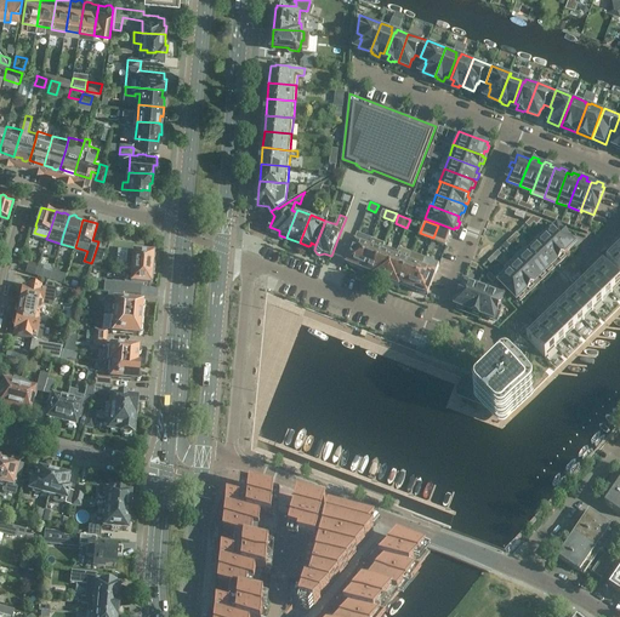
[(546,232),(566,251),(575,241),(569,235),(572,233),(567,229),(564,232),(556,222),(546,232)]
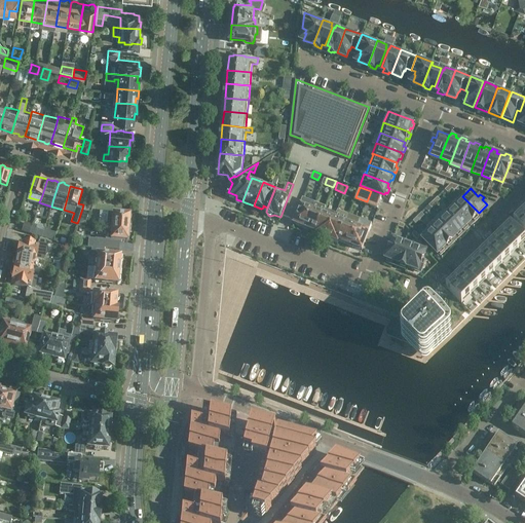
[(371,191),(367,201),(378,206),(382,195),(371,191)]
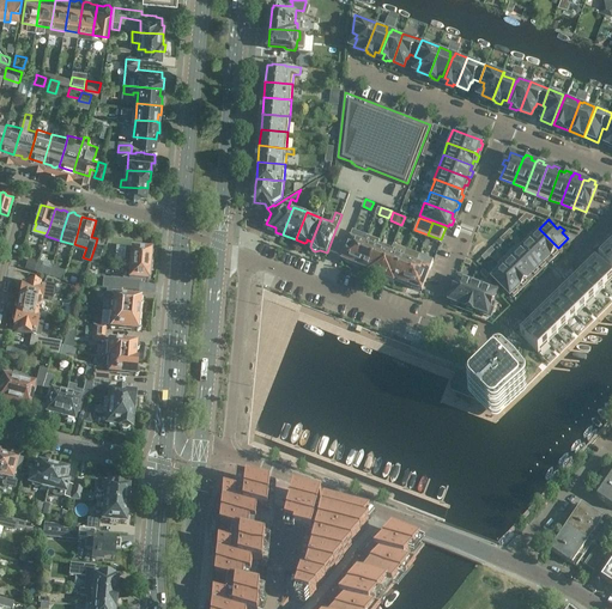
[(538,226),(528,236),(549,257),(552,254),(553,256),(558,251),(557,249),(558,248),(539,229),(538,226)]
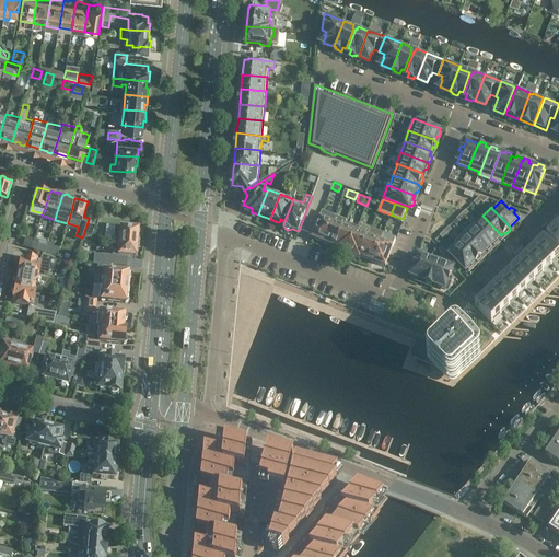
[(321,216),(313,235),(325,241),(336,213),(323,209),(321,216)]
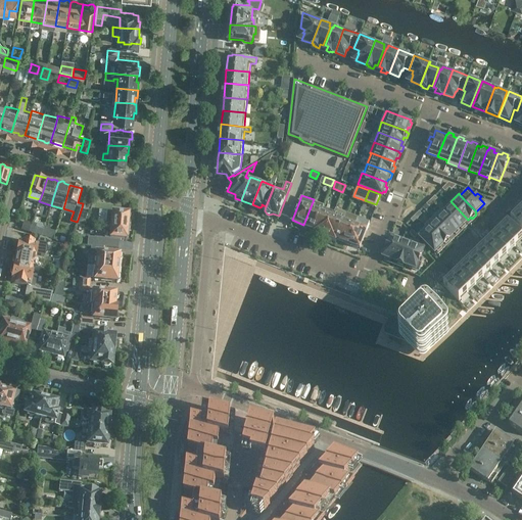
[(314,199),(303,225),(315,229),(322,210),(324,205),(324,204),(314,200),(314,199)]
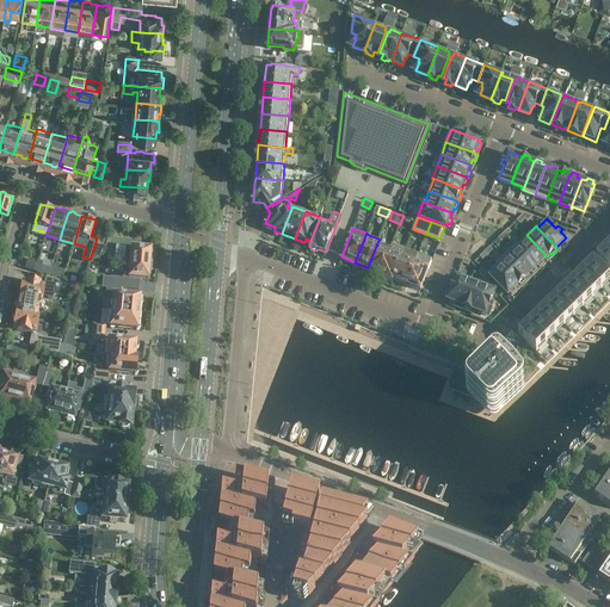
[(518,245),(517,245),(537,265),(538,265),(540,267),(546,262),(543,260),(547,256),(527,235),(518,245)]
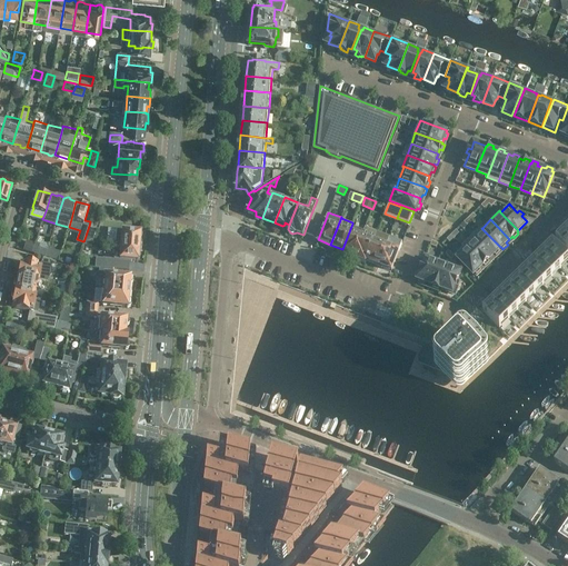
[(429,347),(424,363),(441,369),(455,383),(471,376),(487,359),(486,358),(567,278),(567,220),(552,236),(458,328),(466,336),(464,336),(462,334),(446,350),(445,353),(429,347)]
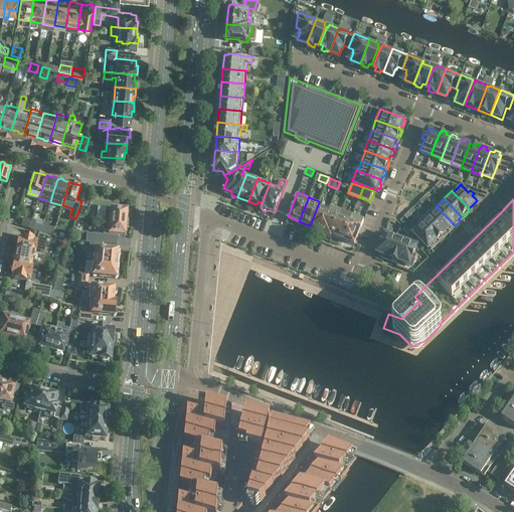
[(310,225),(310,226),(321,231),(328,211),(330,207),(319,202),(317,207),(310,225)]
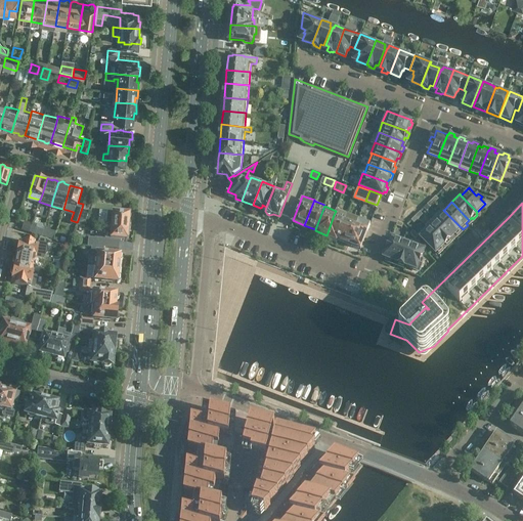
[(82,208),(78,220),(85,220),(89,209),(82,208)]
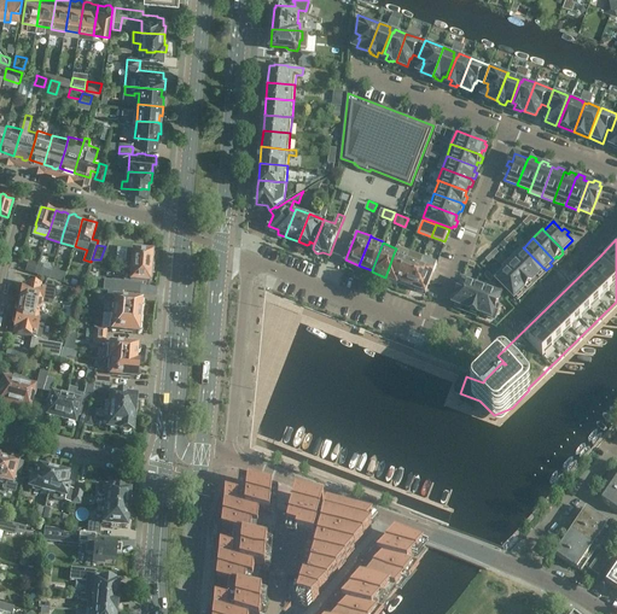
[(394,253),(385,278),(399,282),(399,280),(411,250),(397,245),(396,249),(394,253)]
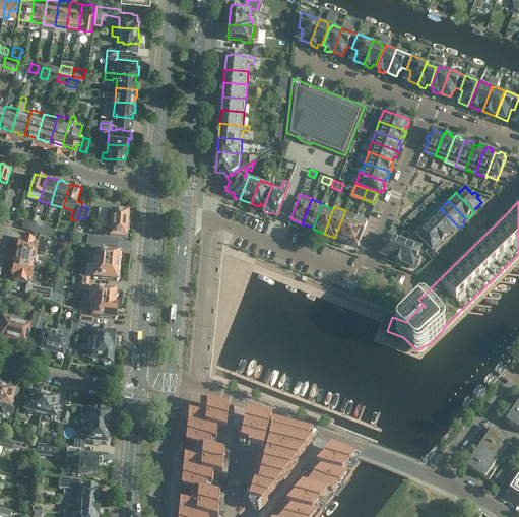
[(440,206),(431,214),(449,234),(452,231),(454,233),(458,229),(456,227),(457,225),(440,208),(441,208),(440,206)]
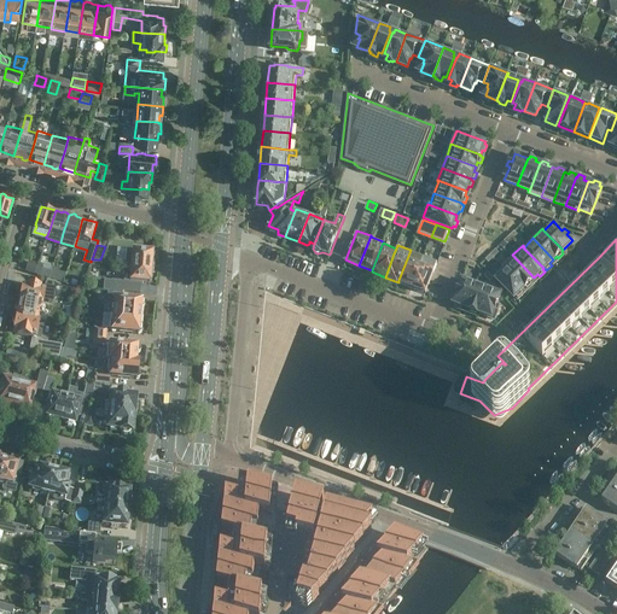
[(127,247),(127,263),(152,265),(153,258),(155,256),(155,255),(153,252),(153,250),(127,247)]
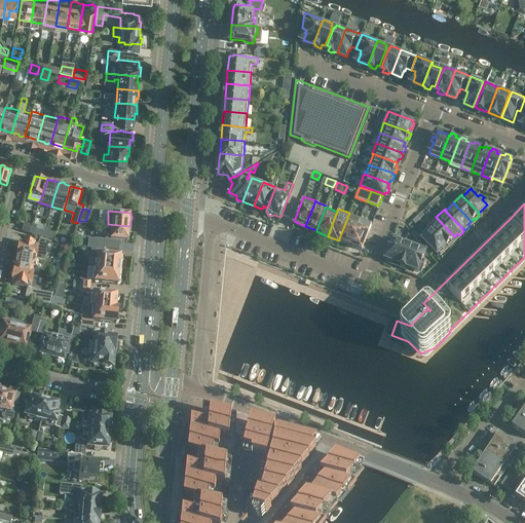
[(349,213),(339,238),(350,243),(361,217),(349,213)]
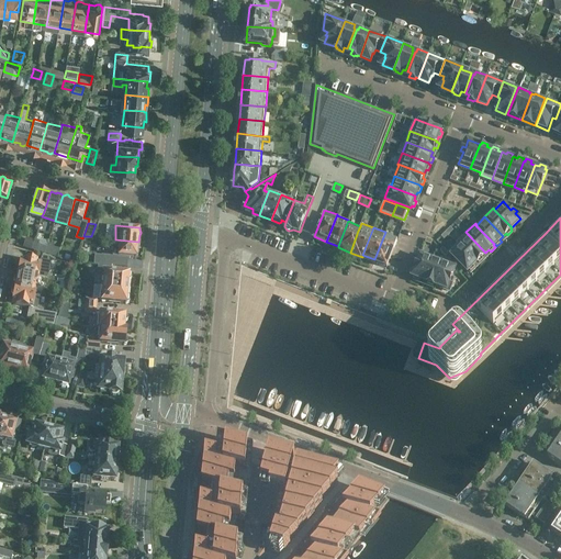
[(385,232),(374,259),(388,265),(397,236),(385,232)]
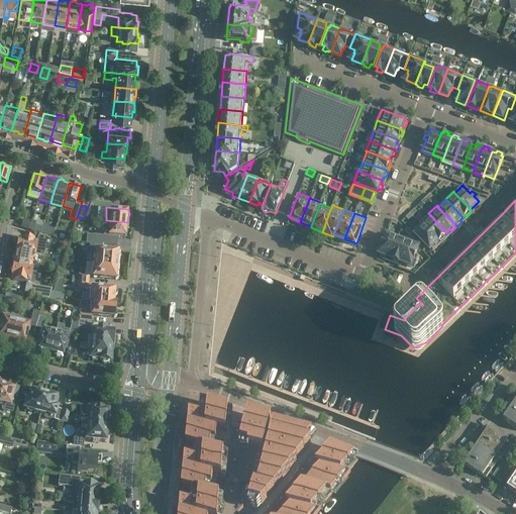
[(428,213),(420,222),(421,223),(421,222),(438,240),(439,239),(441,241),(445,237),(443,235),(446,232),(428,213)]
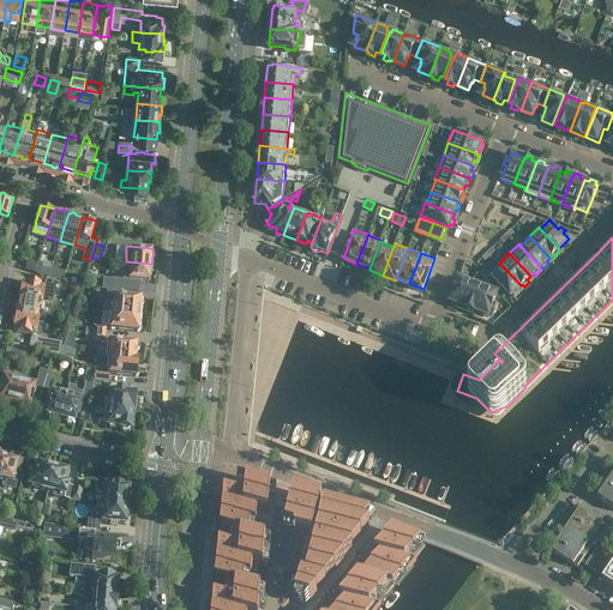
[(38,259),(29,257),(26,267),(36,270),(38,259)]
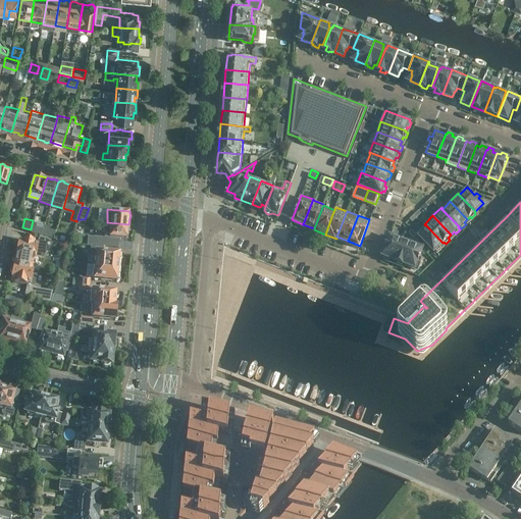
[(107,222),(106,236),(110,236),(110,237),(127,238),(127,236),(128,235),(128,232),(128,230),(128,224),(107,222)]
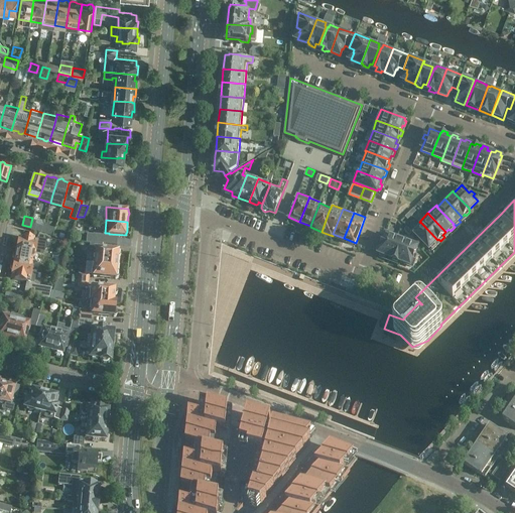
[(50,223),(44,221),(42,231),(53,234),(55,226),(49,225),(50,223)]
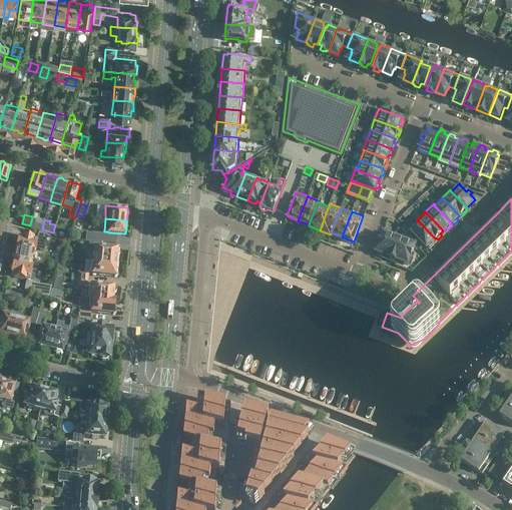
[(43,222),(36,220),(34,226),(41,229),(43,222)]
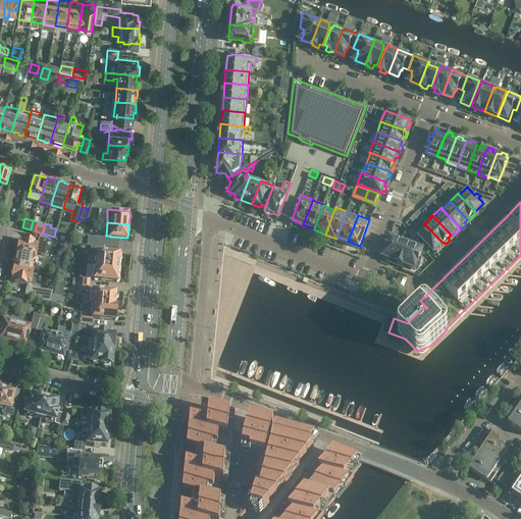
[(425,225),(417,232),(434,251),(436,249),(437,251),(441,247),(440,245),(443,243),(425,224),(425,225)]
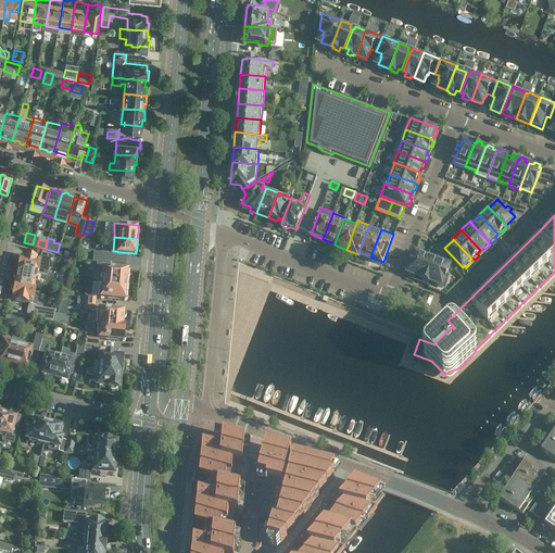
[(417,249),(408,272),(411,273),(410,275),(415,277),(416,275),(420,276),(429,253),(417,249)]
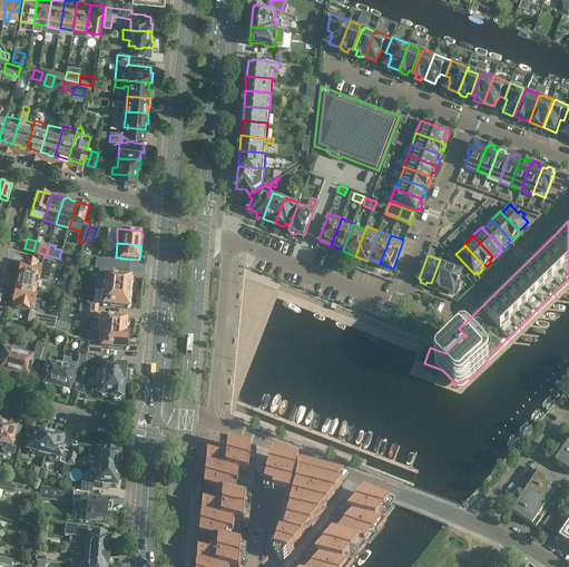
[(90,258),(90,265),(100,266),(99,273),(105,274),(104,289),(130,291),(130,283),(133,282),(134,281),(134,279),(133,276),(131,275),(117,274),(117,267),(106,267),(107,260),(90,258)]
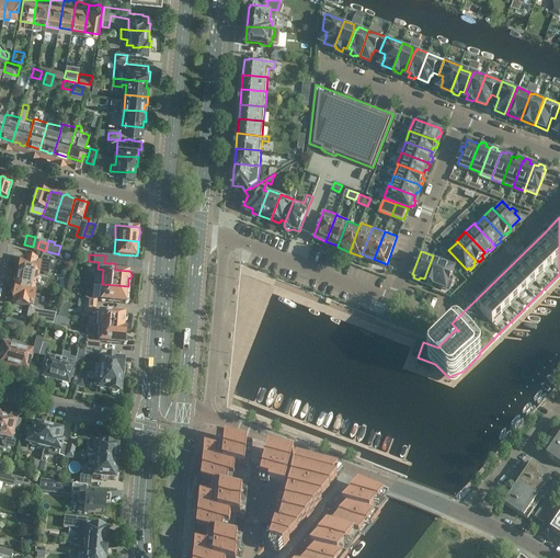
[(18,264),(18,266),(19,268),(19,271),(40,274),(47,276),(53,268),(50,257),(43,255),(41,260),(38,259),(38,258),(26,255),(25,257),(21,255),(20,262),(18,264)]
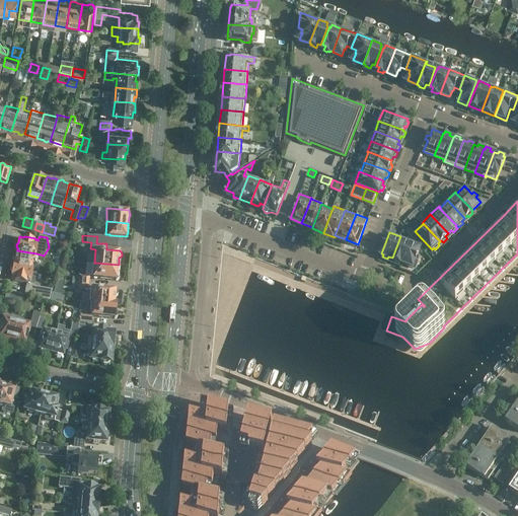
[(400,236),(392,258),(396,259),(395,262),(400,264),(401,262),(402,262),(411,240),(400,236)]
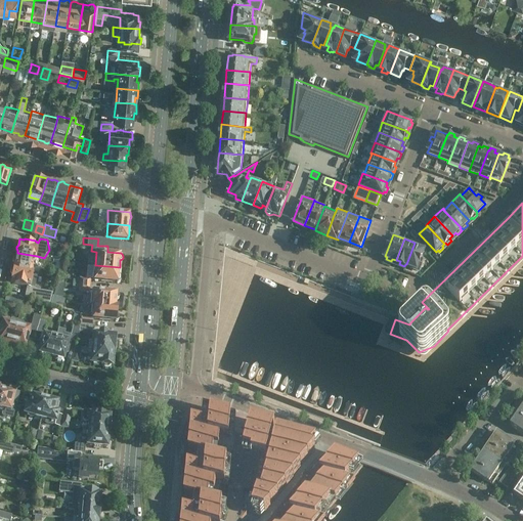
[(415,243),(406,264),(418,268),(420,261),(423,262),(425,257),(422,256),(426,247),(415,243)]
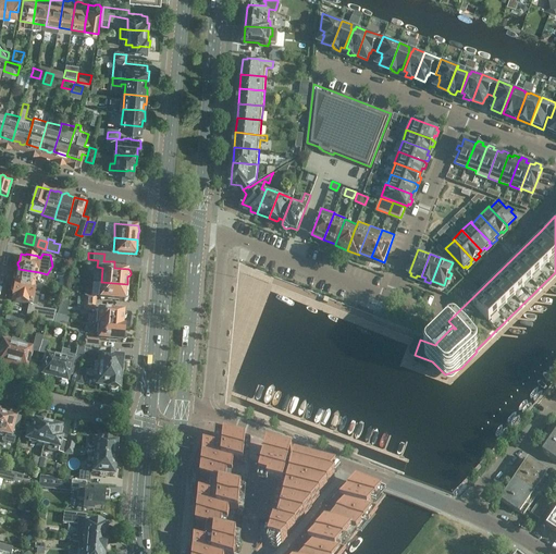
[(15,273),(14,277),(16,279),(15,283),(36,286),(42,288),(44,283),(37,281),(39,272),(19,269),(17,272),(15,273)]
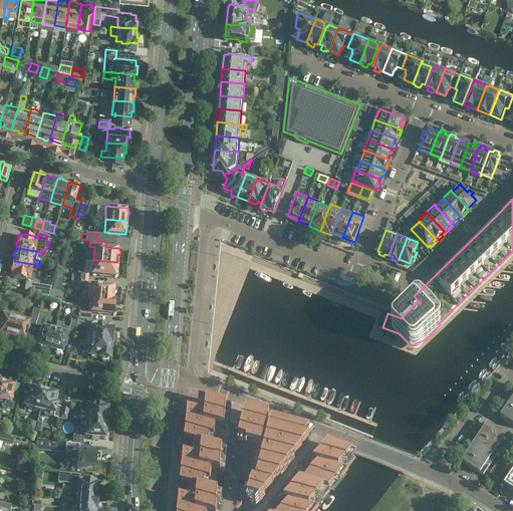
[(86,259),(85,271),(89,272),(92,272),(92,273),(115,275),(117,275),(118,273),(119,271),(118,270),(116,269),(117,262),(93,260),(86,259)]
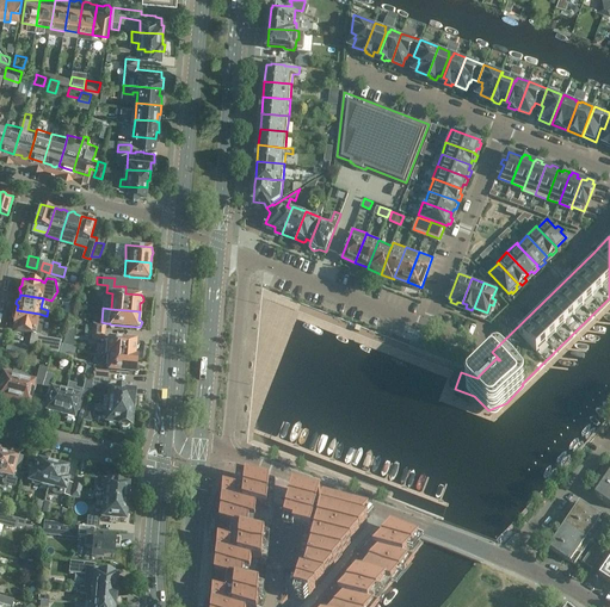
[(14,314),(14,316),(16,319),(14,326),(18,327),(18,328),(32,330),(32,329),(37,329),(35,346),(59,352),(62,338),(41,334),(42,326),(38,324),(39,314),(17,310),(17,311),(14,314)]
